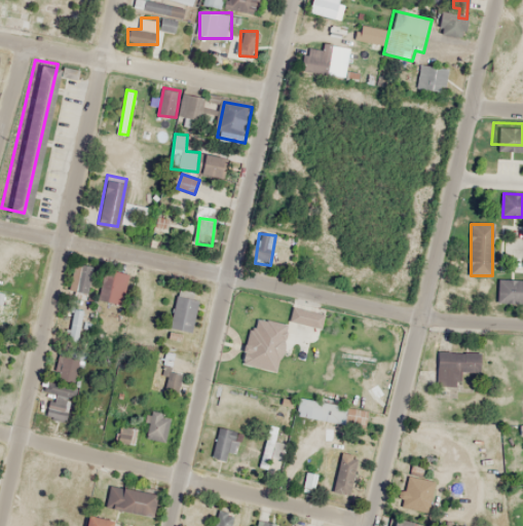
[(107,299),(121,303),(131,275),(116,271),(107,299)]
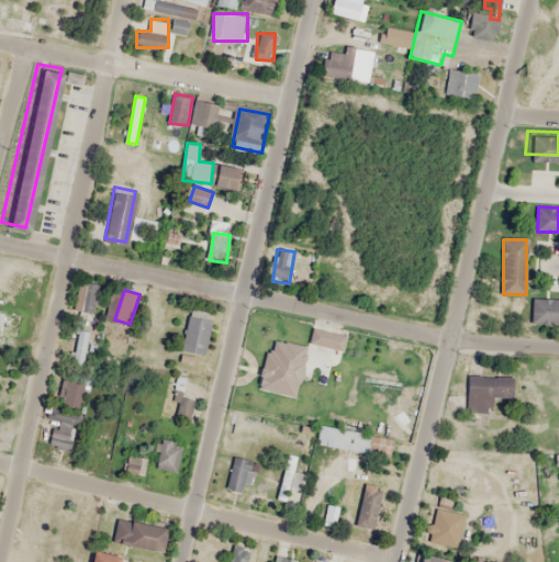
[(558,321),(523,318),(524,293),(558,294),(558,321)]
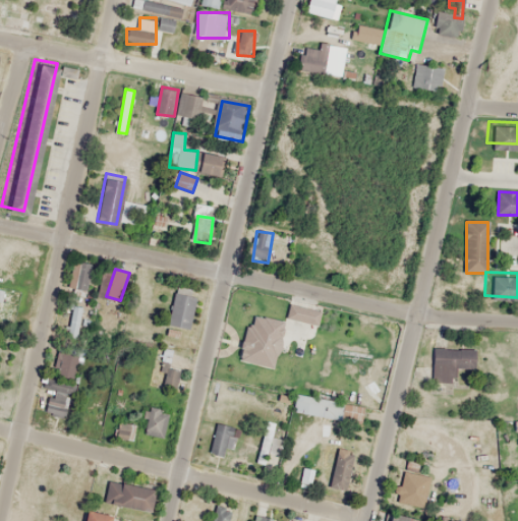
[(194,285),(175,285),(175,327),(194,327),(194,285)]
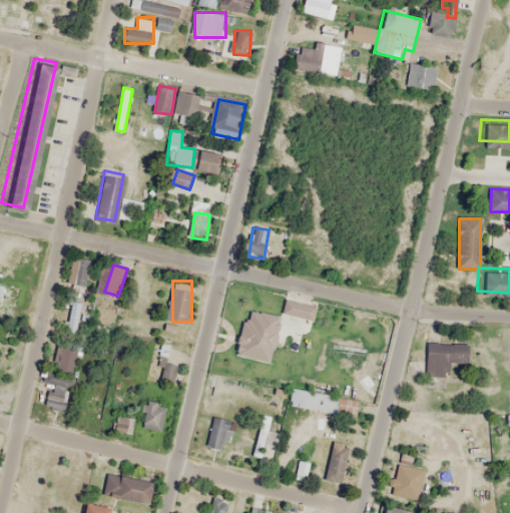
[(20,287),(0,282),(0,321),(13,324),(20,287)]
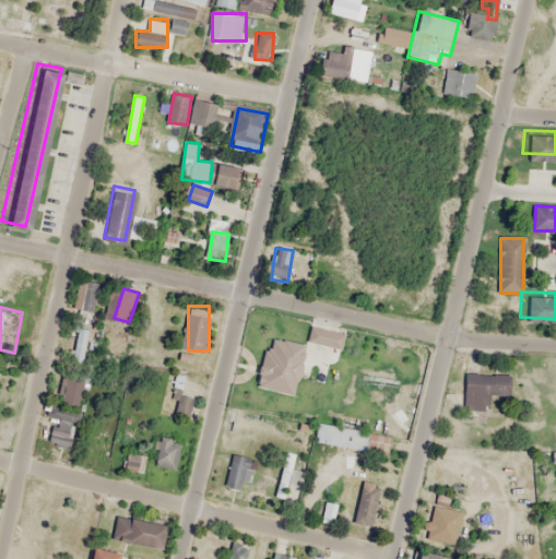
[(85,366),(94,331),(80,326),(71,363),(85,366)]
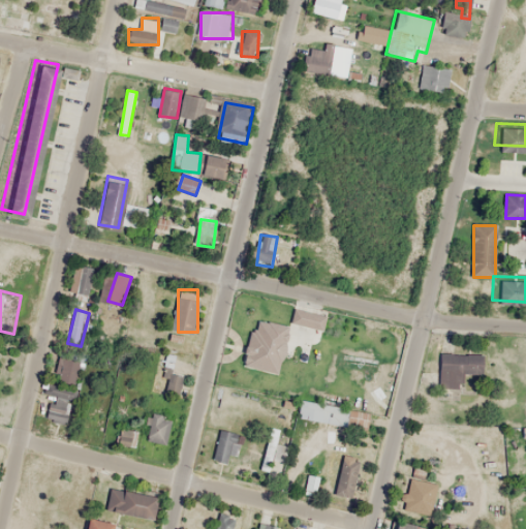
[(280,373),(289,328),(256,320),(246,366),(280,373)]
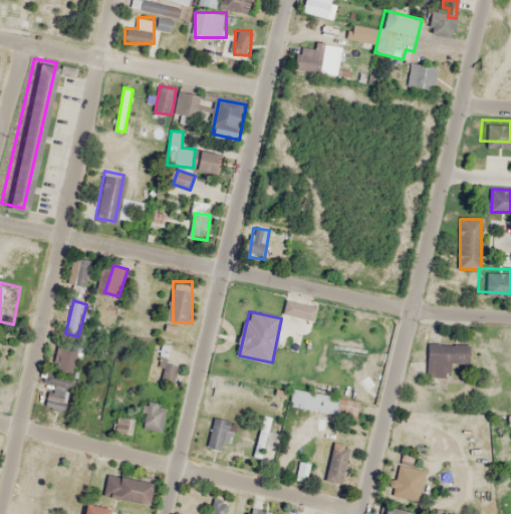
[(67,413),(84,349),(60,342),(49,383),(53,384),(47,407),(67,413)]
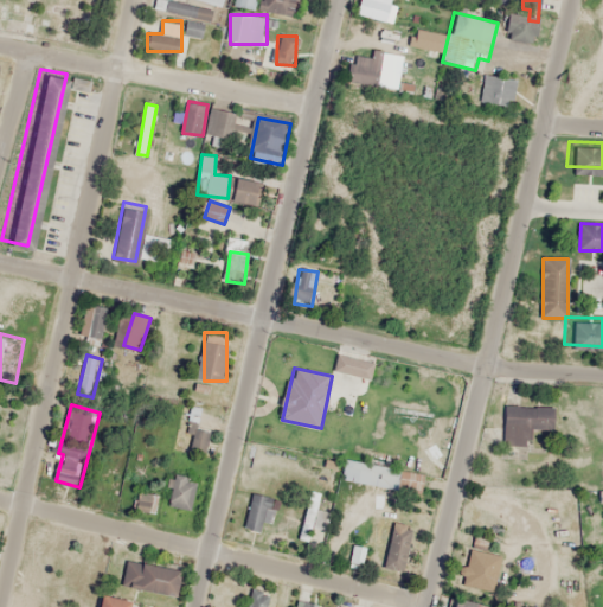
[(555,429),(555,406),(507,406),(507,445),(533,445),(533,429),(555,429)]
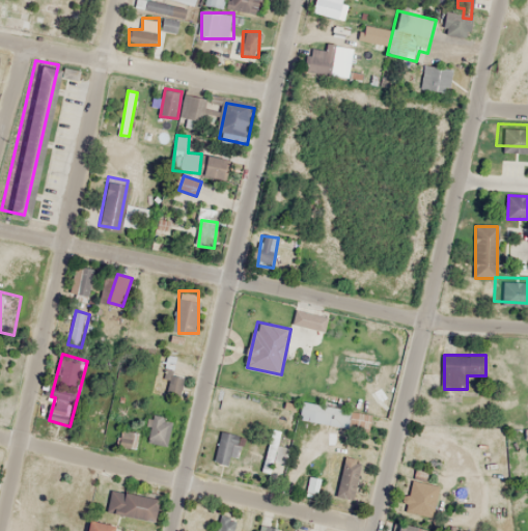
[(165,445),(172,420),(154,415),(146,440),(165,445)]
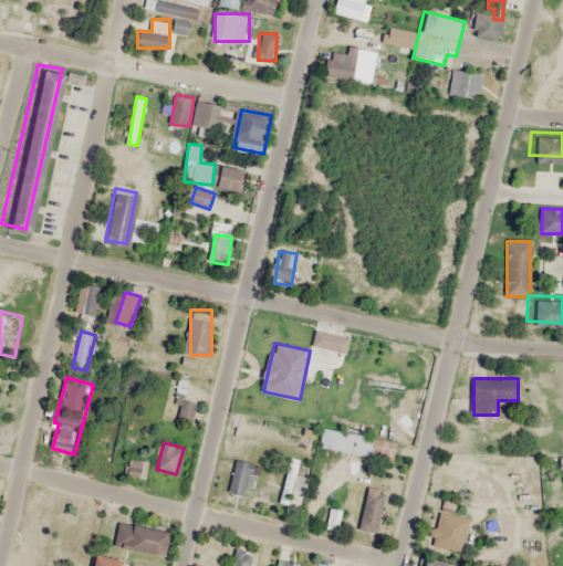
[(300,460),(290,458),(280,503),(290,505),(300,460)]
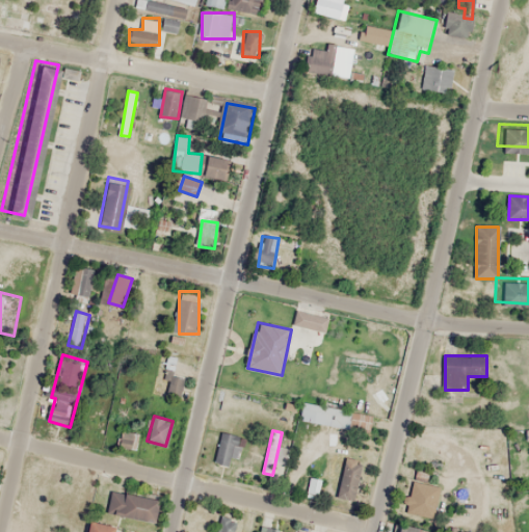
[(230,468),(241,436),(225,431),(214,461),(230,468)]
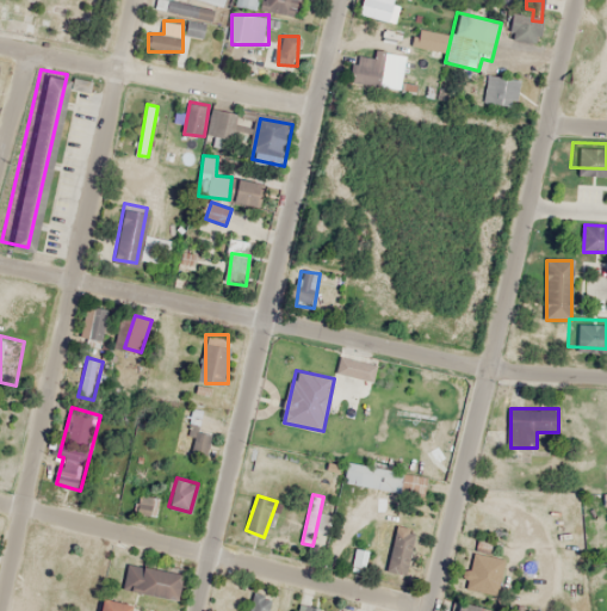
[(416,532),(396,529),(389,572),(409,575),(416,532)]
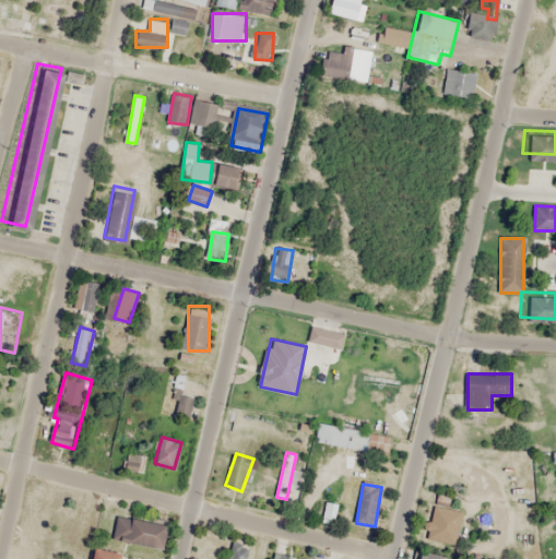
[(335,521),(338,504),(328,503),(326,519),(335,521)]
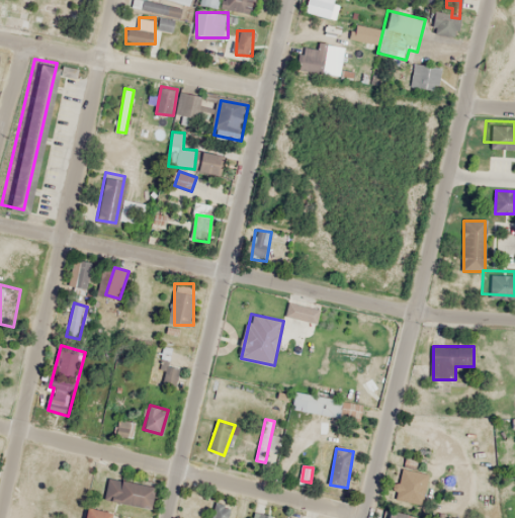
[(423,505),(427,473),(403,469),(398,501),(423,505)]
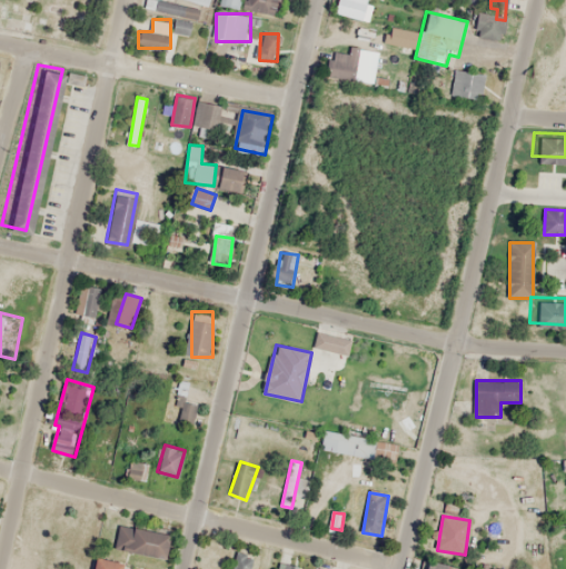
[(167,559),(172,536),(122,523),(117,547),(167,559)]
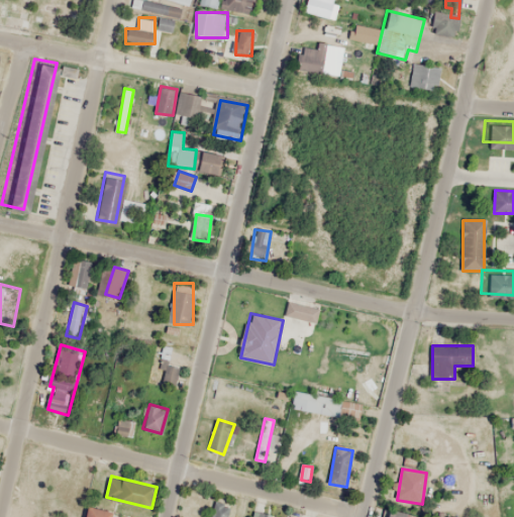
[(228,516),(232,505),(216,501),(212,516),(228,516)]
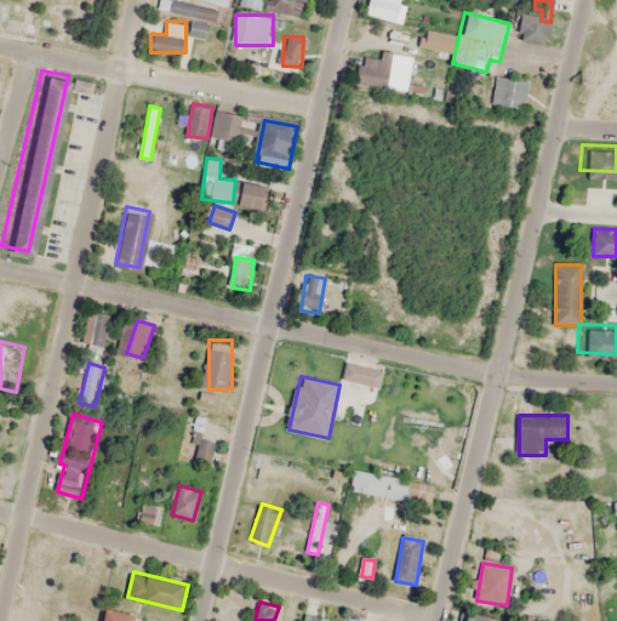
[(102,620),(132,620),(135,614),(104,609),(102,620)]
